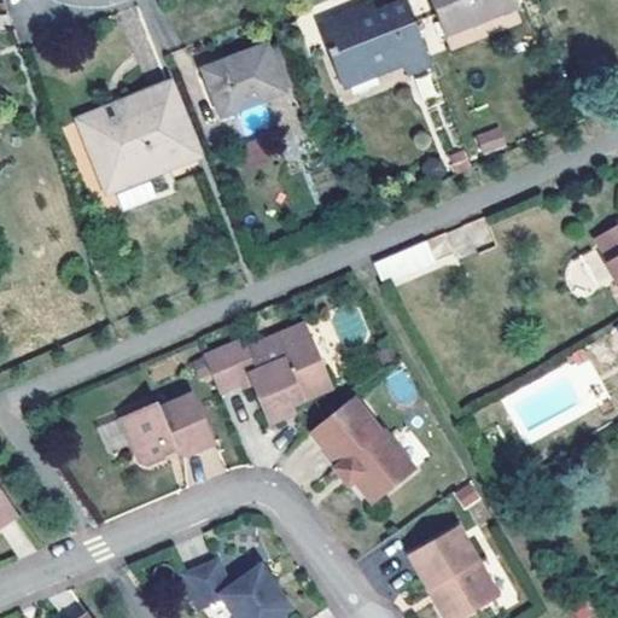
[(517,7),(513,0),(430,0),(444,35),(517,7)]
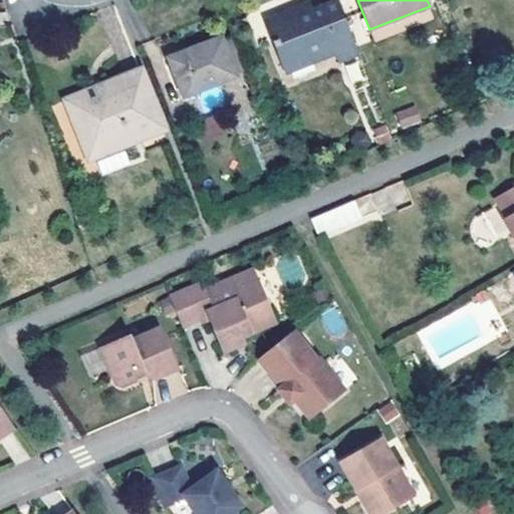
[(358,53),(338,1),(310,12),(308,5),(268,20),(275,39),(272,40),(275,47),(282,44),(291,69),(338,52),(341,60),(358,53)]
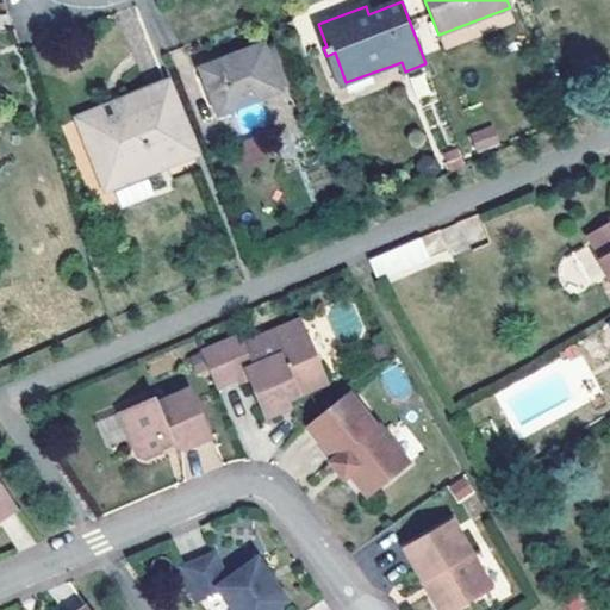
[(284,38),(263,47),(280,89),(300,82),(284,38)]
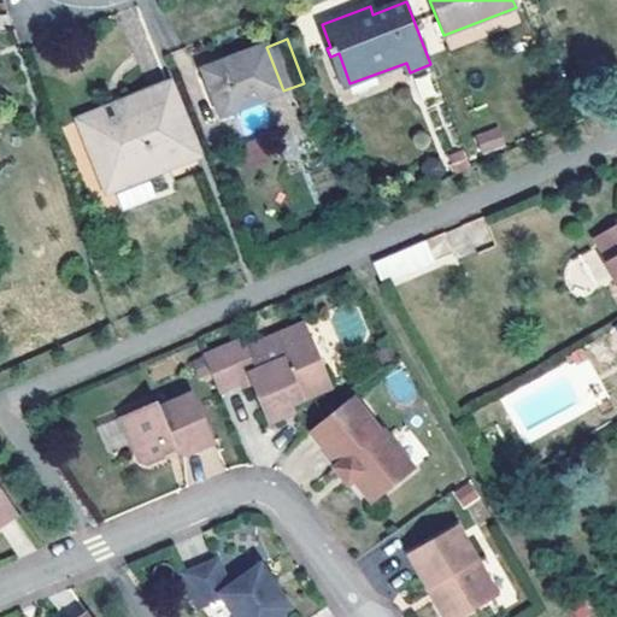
[(283,90),(266,47),(206,71),(223,115),(283,90)]
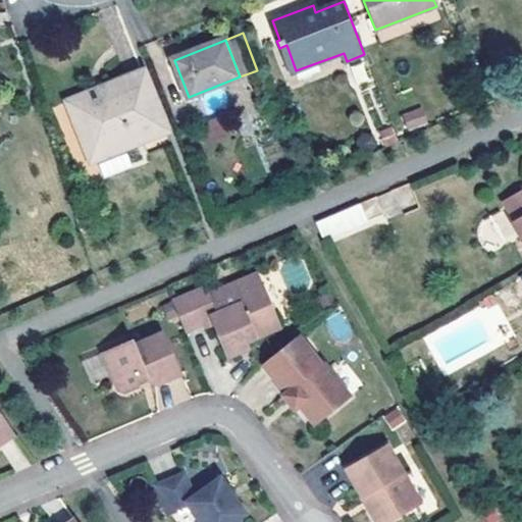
[(109,97),(71,112),(91,162),(166,132),(142,72),(105,88),(109,97)]
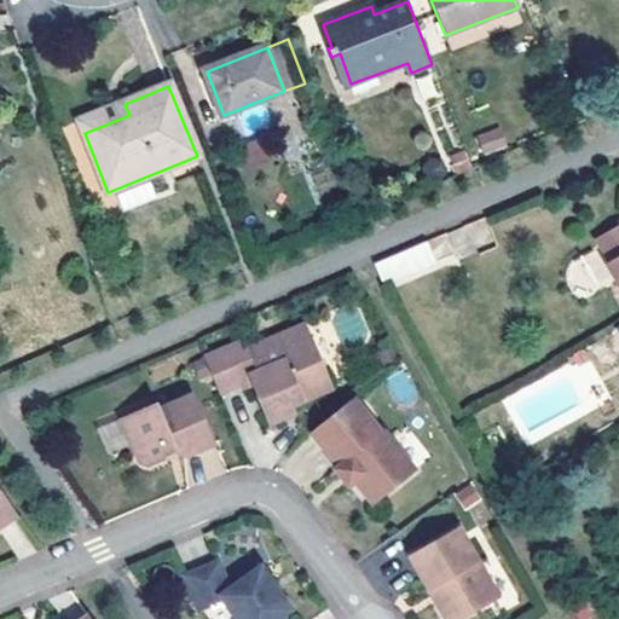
[(80,122),(85,133),(129,115),(125,104),(80,122)]
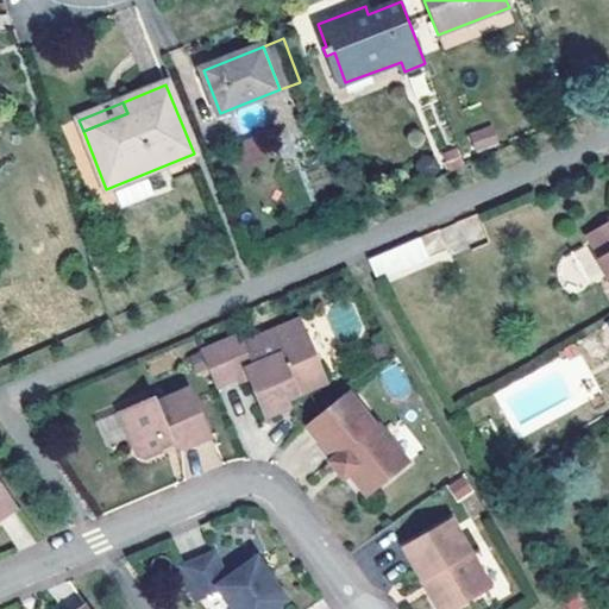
[(493,120),(471,129),(479,149),(501,140),(493,120)]
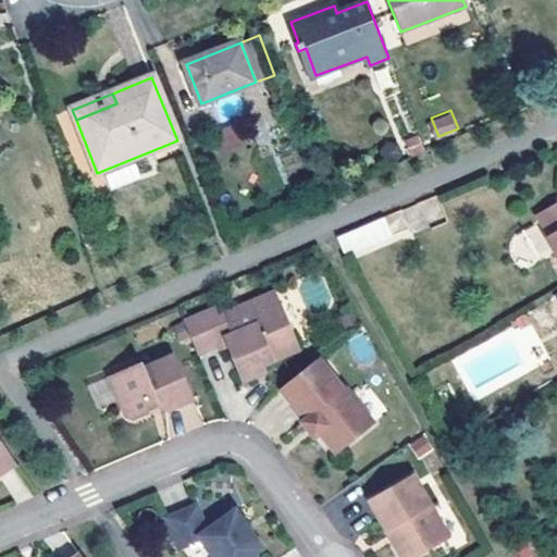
[(556,202),(537,214),(551,235),(547,237),(556,252),(556,202)]
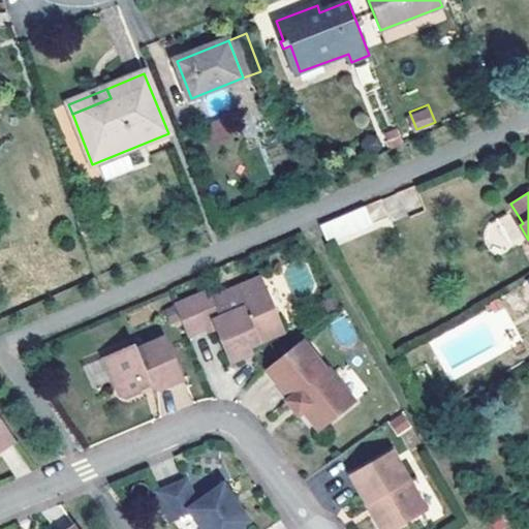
[(372,224),(364,208),(320,226),(330,243),(372,224)]
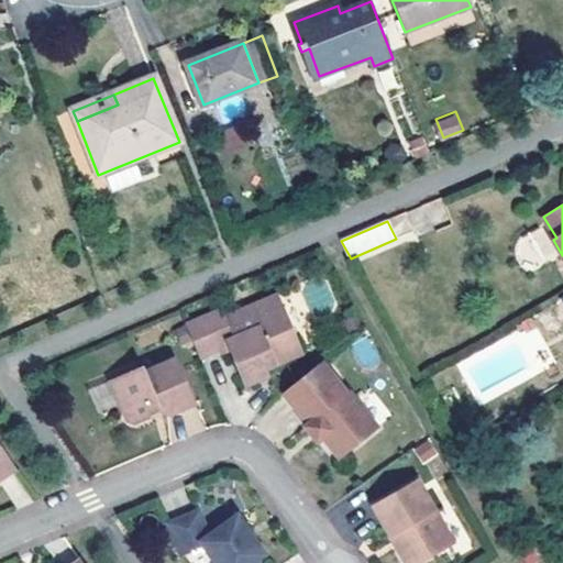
[(511,244),(528,271),(558,252),(541,225),(511,244)]
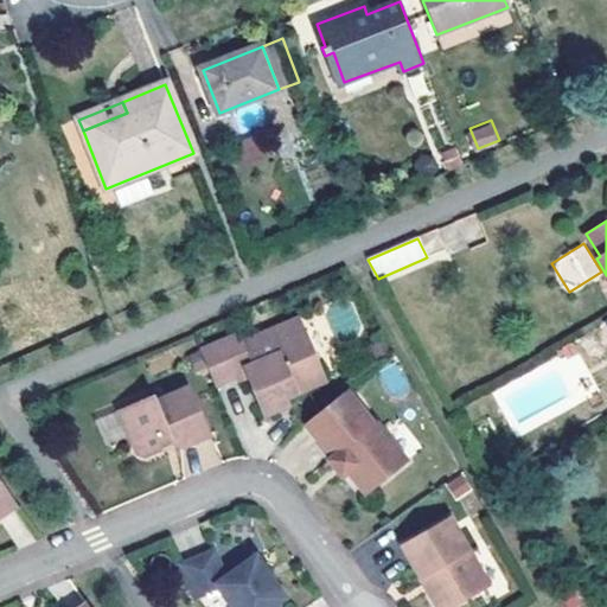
[(240,333),(199,350),(215,385),(237,376),(244,372),(248,379),(263,416),(289,404),(287,397),(313,387),(325,376),(300,317),(242,342),(240,333)]
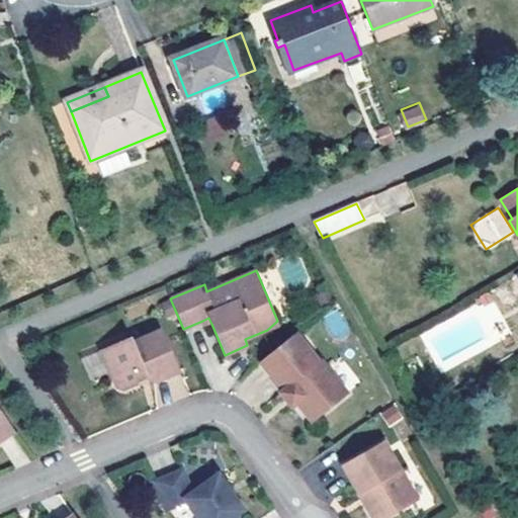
[(202,321),(204,326),(211,324),(208,318),(202,321)]
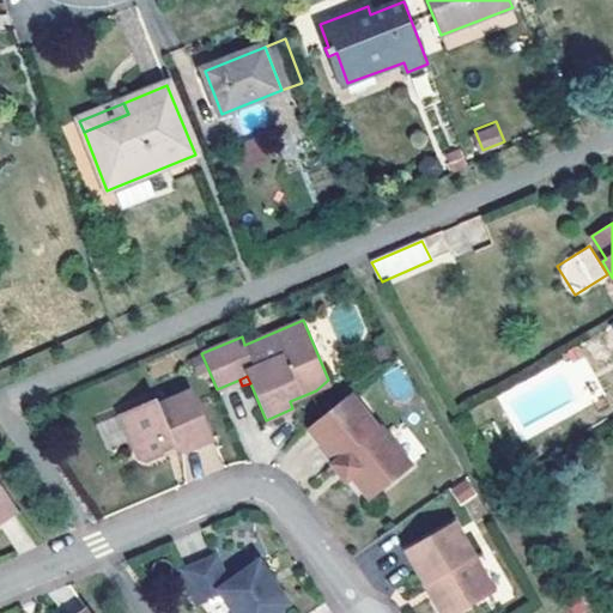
[(155,399),(119,414),(138,459),(145,461),(164,454),(163,451),(174,447),(175,449),(182,453),(212,441),(192,390),(157,405),(155,399)]
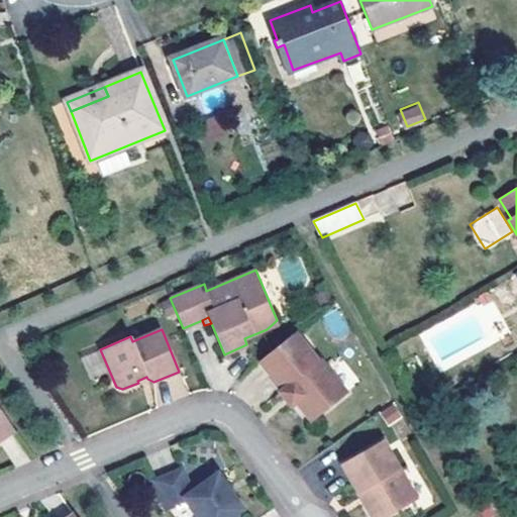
[(295,333),(260,362),(282,390),(287,387),(298,400),(295,402),(311,421),(346,393),(319,359),(317,362),(295,333)]
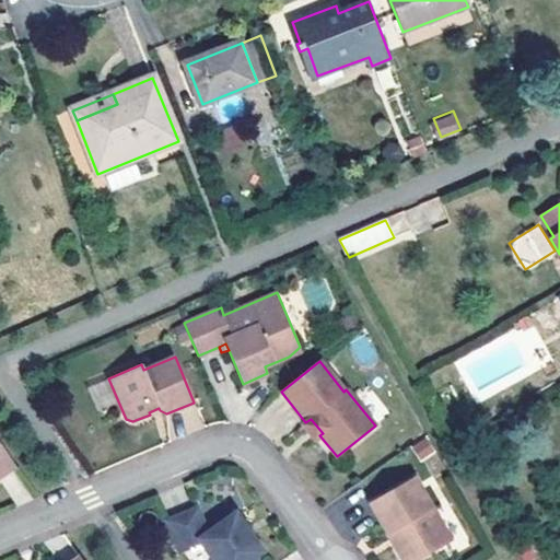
[(305,422),(302,426),(314,440),(319,435),(323,433),(311,419),(305,422)]
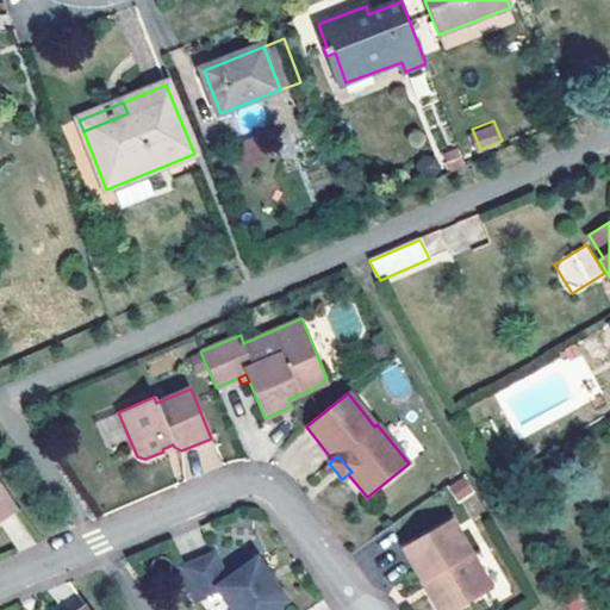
[(0,481),(0,521),(19,508),(0,481)]
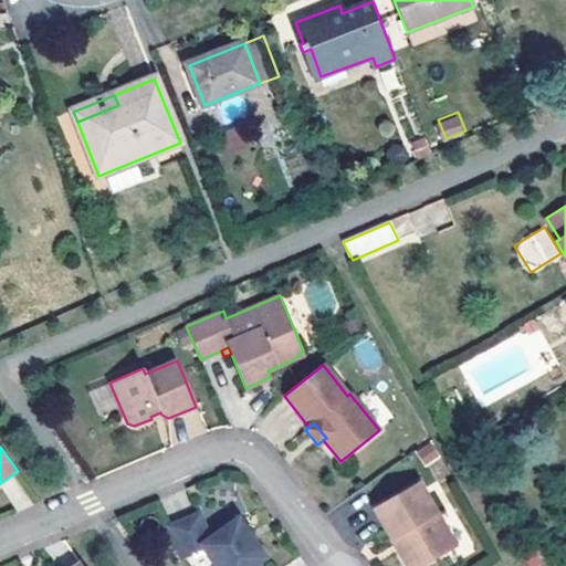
[(428,565),(456,546),(412,486),(370,517),(405,565),(428,565)]
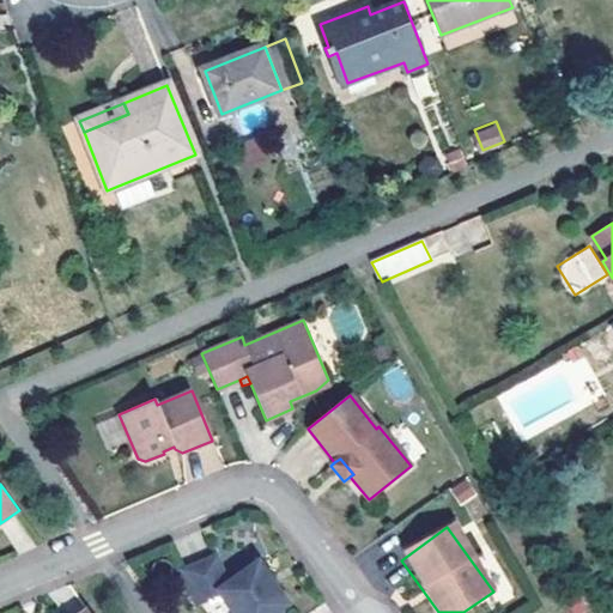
[(217,553),(181,568),(195,605),(219,595),(231,612),(275,612),(289,604),(258,559),(228,581),(217,553)]
